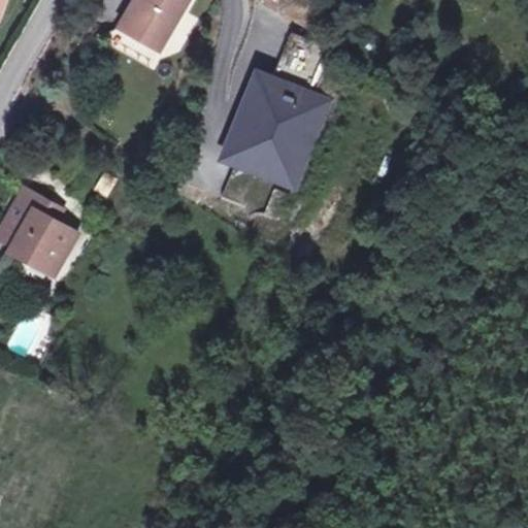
[(138,0),(123,29),(160,52),(190,0),(138,0)]
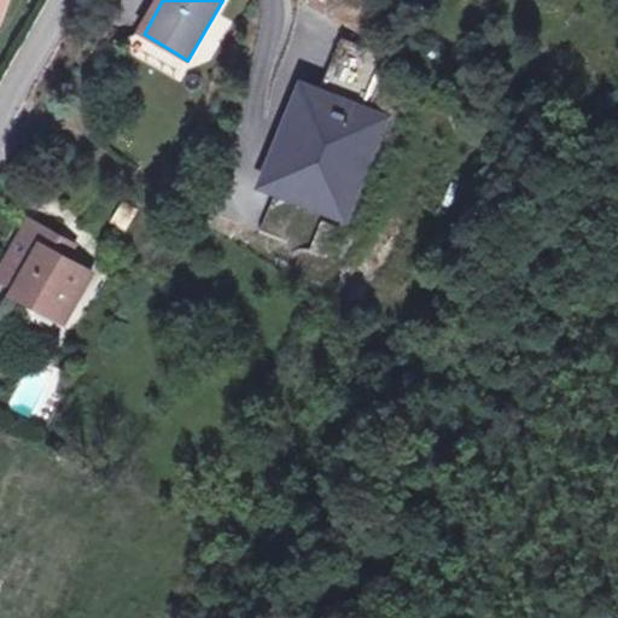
[(187,60),(144,34),(132,54),(178,80),(187,60)]
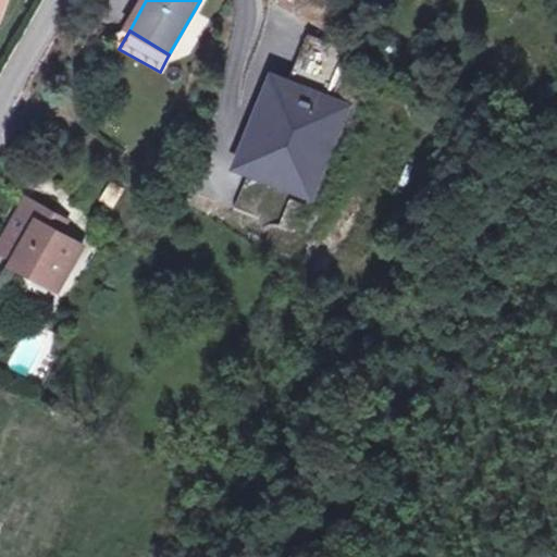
[(280,122),(263,115),(246,157),(265,164),(259,183),(289,194),(293,185),(312,192),(345,109),(326,101),(346,53),(313,40),(297,81),(313,87),(306,106),(289,99),(280,122)]
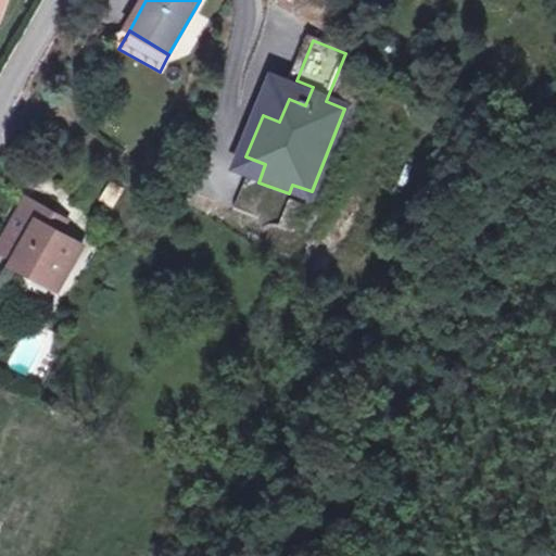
[(313,87),(297,80),(278,88),(267,101),(263,115),(279,122),(289,99),(305,105),(313,87)]
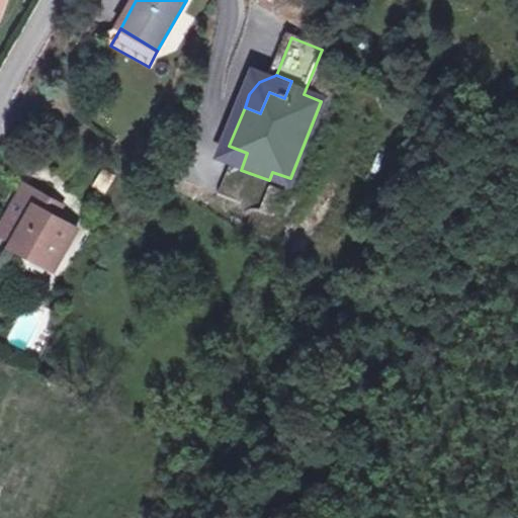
[(25,185),(0,229),(0,231),(14,240),(10,246),(28,256),(40,255),(56,264),(76,230),(57,219),(63,207),(25,185)]
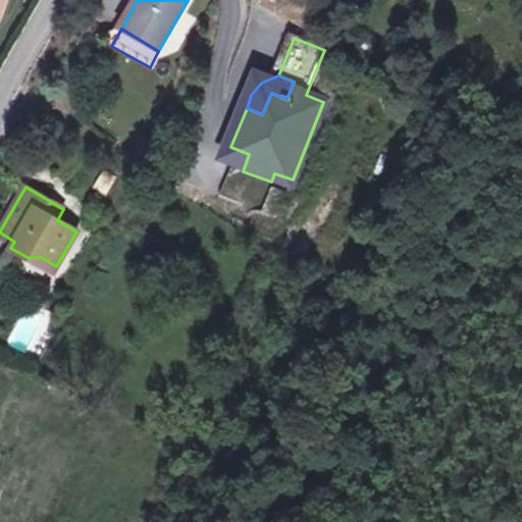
[(41,257),(29,258),(53,272),(56,266),(41,257)]
